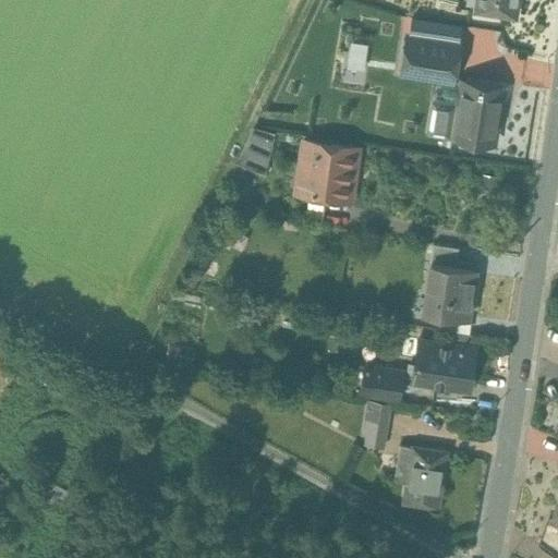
[(517,0),(477,0),(476,8),(514,14),(517,0)]
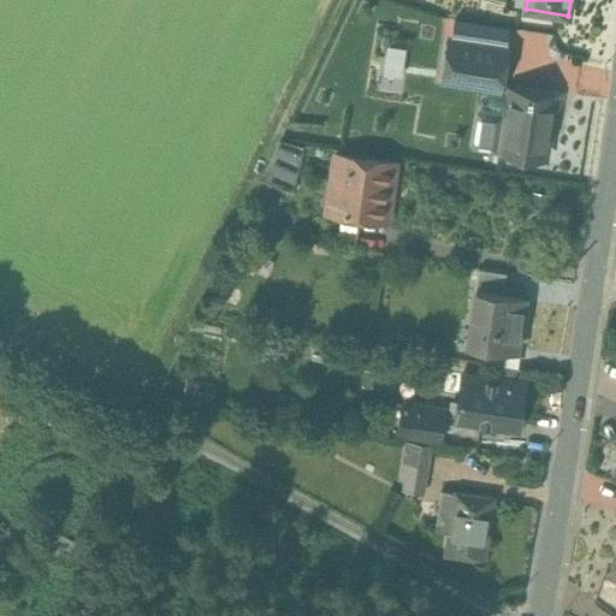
[(507,47),(450,39),(445,76),(501,84),(507,47)]
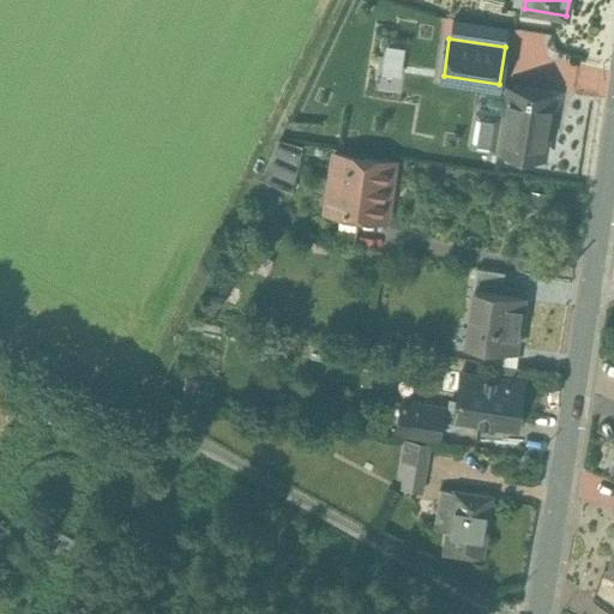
[(378,88),(402,89),(404,41),(380,41),(378,88)]
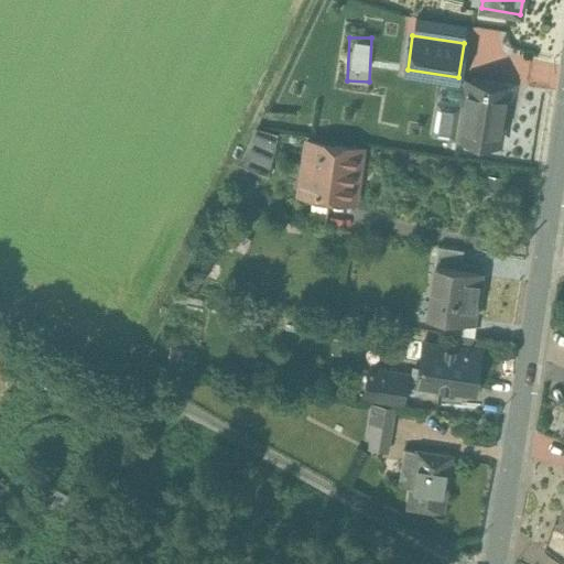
[(509,87),(465,79),(465,82),(466,82),(463,105),(438,101),(434,131),(500,142),(509,87)]
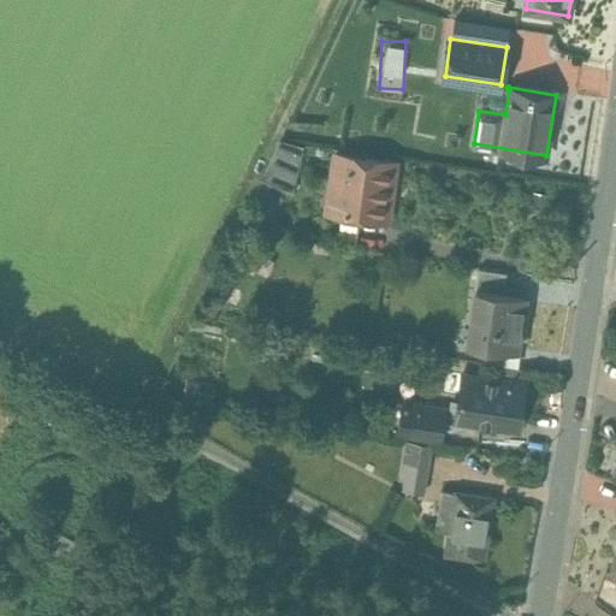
[(279,138),(262,178),(292,190),(303,146),(279,138)]
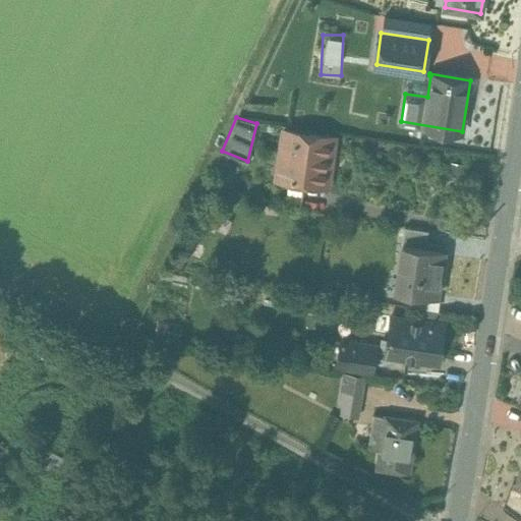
[(334,136),(284,129),(281,153),(289,154),(286,178),(327,184),(334,136)]
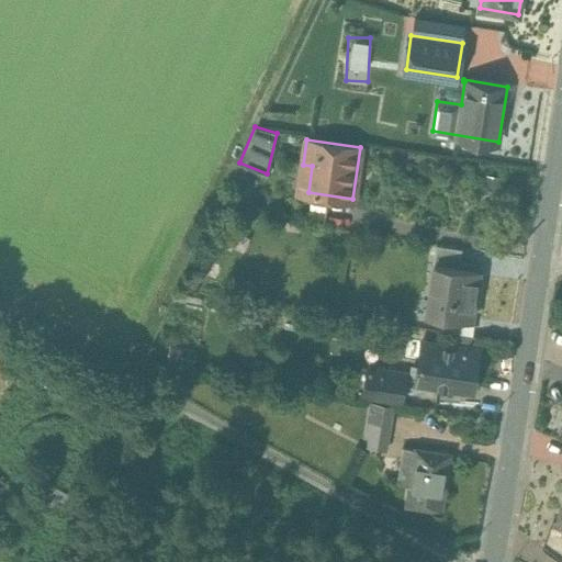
[(462,248),(436,244),(434,262),(459,266),(462,248)]
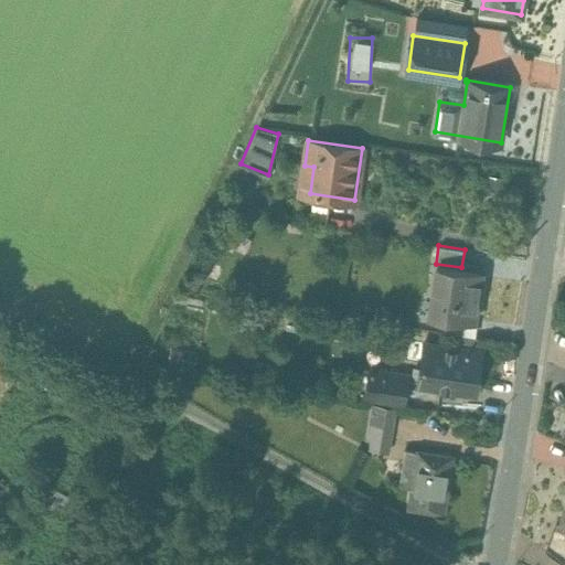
[(461,267),(436,264),(428,316),(473,322),(481,270),(461,267)]
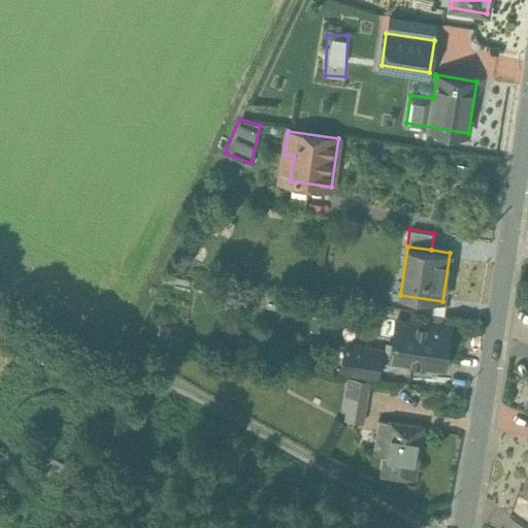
[(450,316),(432,312),(430,324),(448,327),(450,316)]
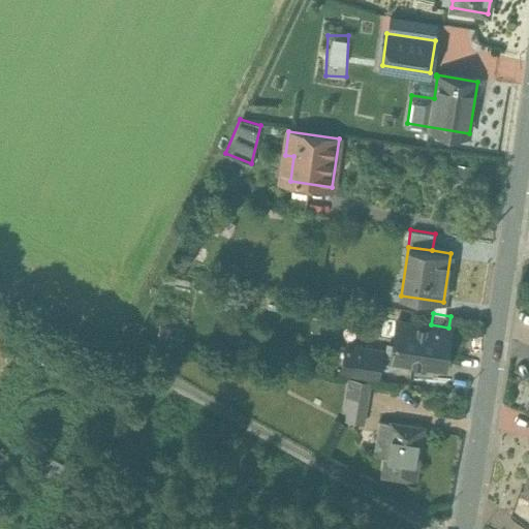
[(431,324),(398,320),(392,359),(444,367),(450,328),(448,328),(431,324)]
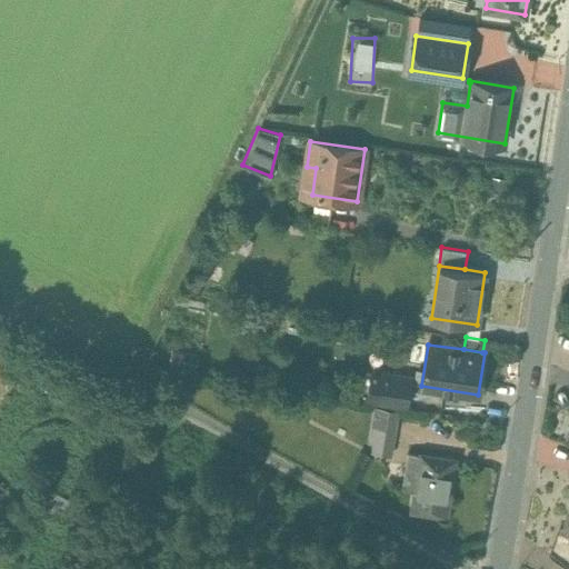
[(411,377),(372,370),(368,399),(407,406),(411,377)]
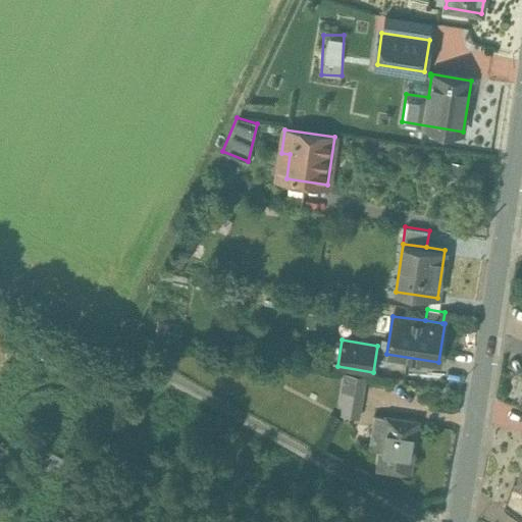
[(67,363),(48,354),(43,363),(62,373),(67,363)]
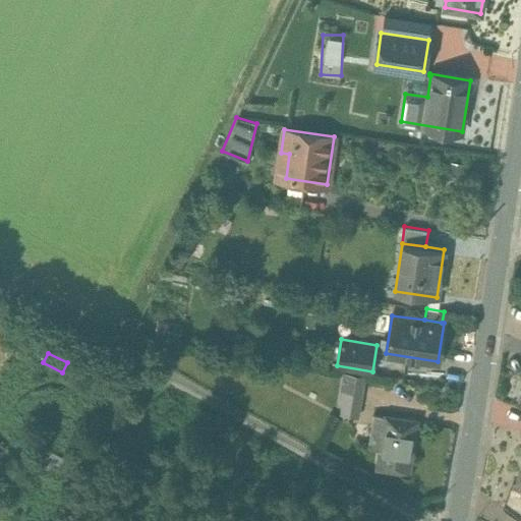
[(364,375),(343,372),(340,391),(361,395),(364,375)]
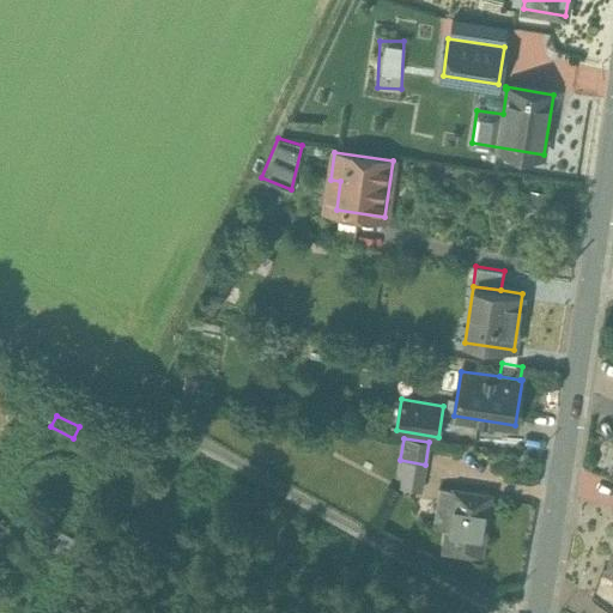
[(425,465),(400,460),(398,477),(404,478),(401,487),(420,490),(425,465)]
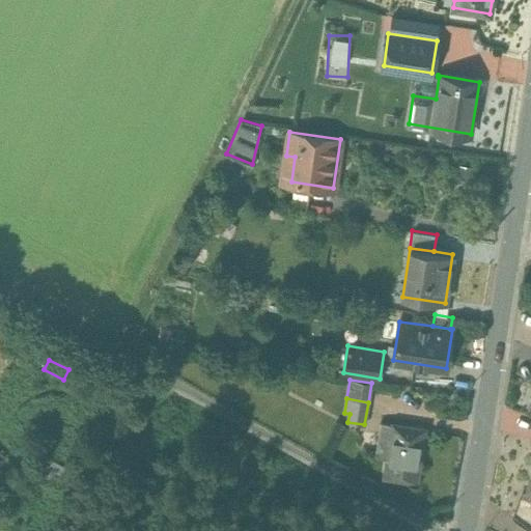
[(426,428),(392,423),(392,424),(382,422),(376,455),(386,457),(383,476),(417,482),(420,463),(419,463),(422,447),(423,447),(426,428)]
